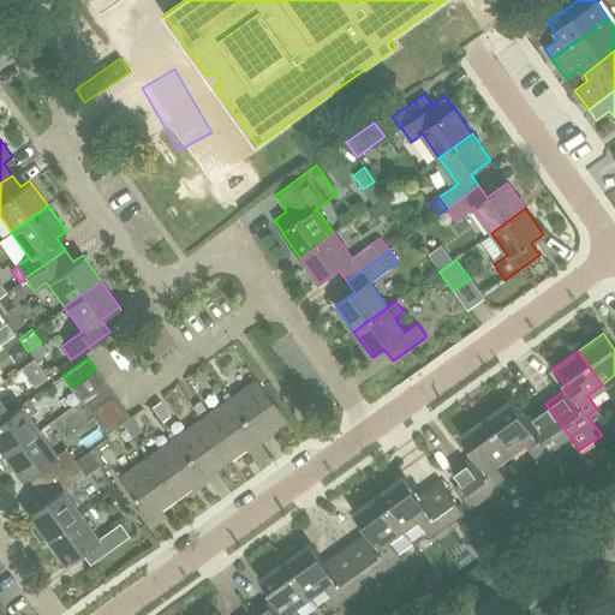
[(33,360),(21,369),(34,387),(46,378),(33,360)]
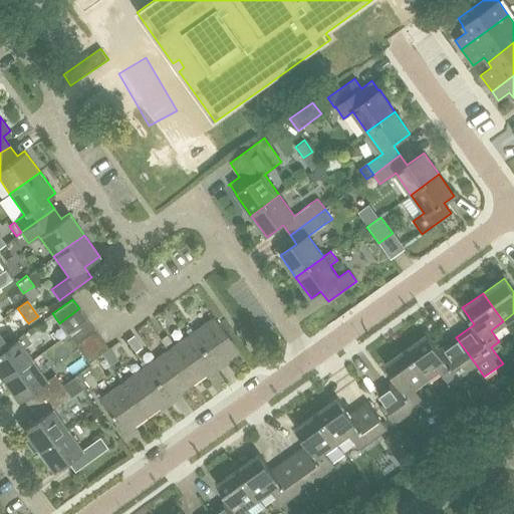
[(79,308),(59,323),(66,333),(86,318),(79,308)]
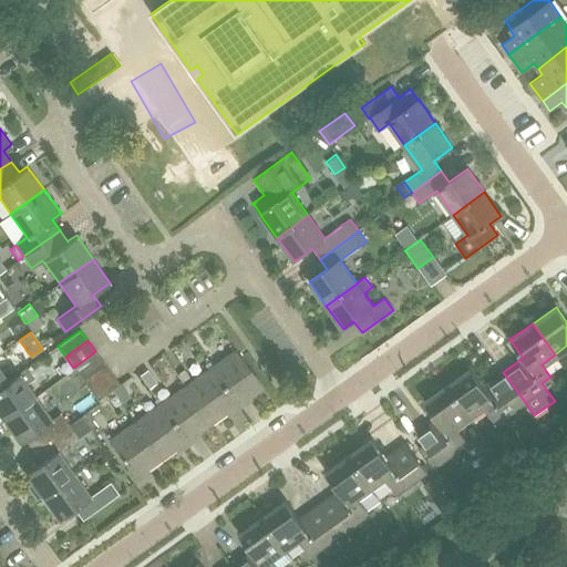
[(225,366),(214,373),(239,408),(250,400),(248,397),(263,387),(236,349),(220,360),(225,366)]
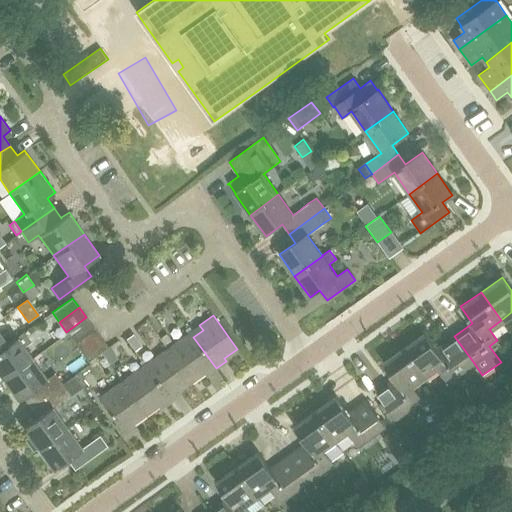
[(86,317),(66,332),(67,333),(73,342),(94,327),(86,317)]
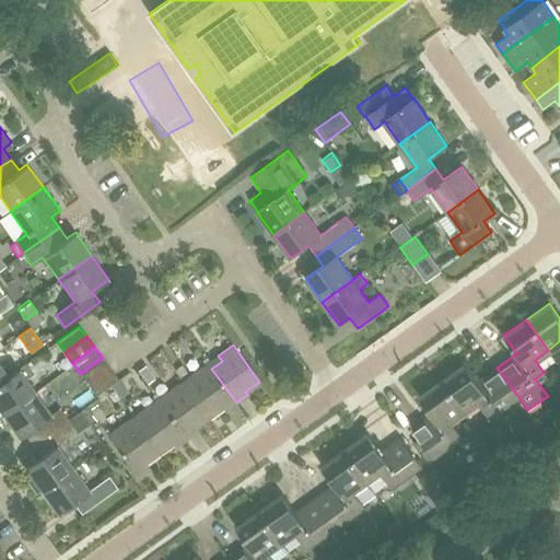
[(103,358),(80,374),(88,385),(111,369),(103,358)]
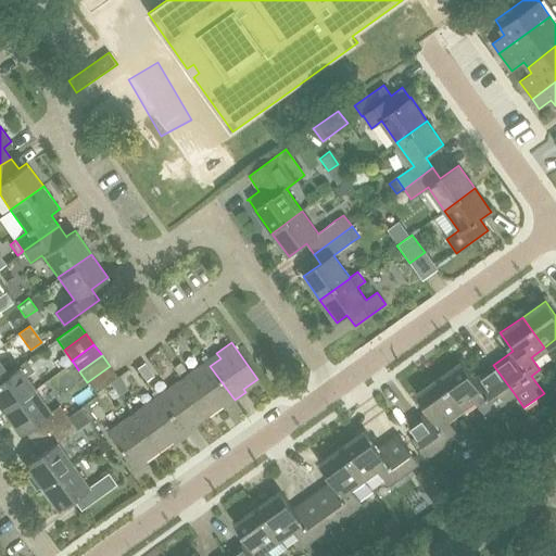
[(9,373),(0,378),(0,408),(2,413),(35,389),(26,376),(33,371),(25,361),(19,365),(13,369),(8,373),(9,373)]
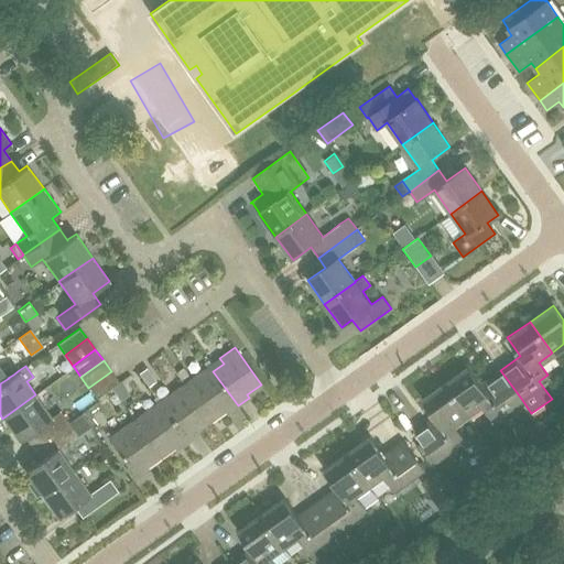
[(0,366),(0,383),(9,378),(8,378),(13,375),(8,367),(2,370),(0,366)]
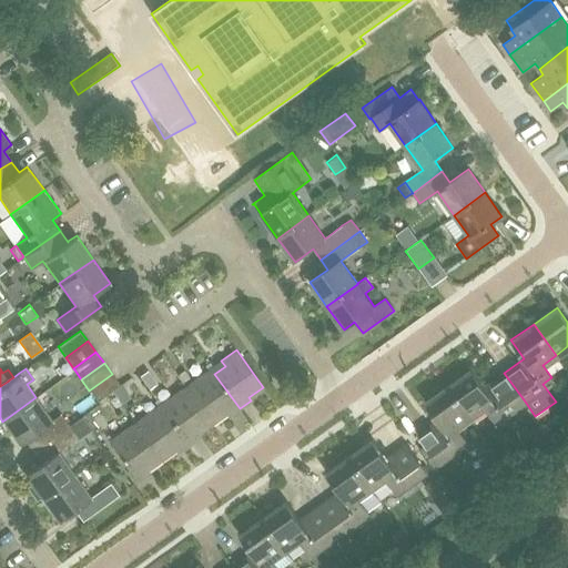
[(472,368),(447,385),(469,416),(484,406),(493,419),(500,413),(505,418),(526,403),(504,373),(485,387),(472,368)]
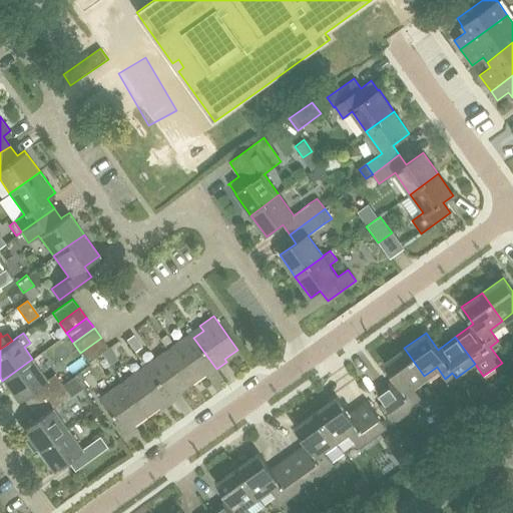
[(141,347),(133,335),(126,340),(134,351),(141,347)]
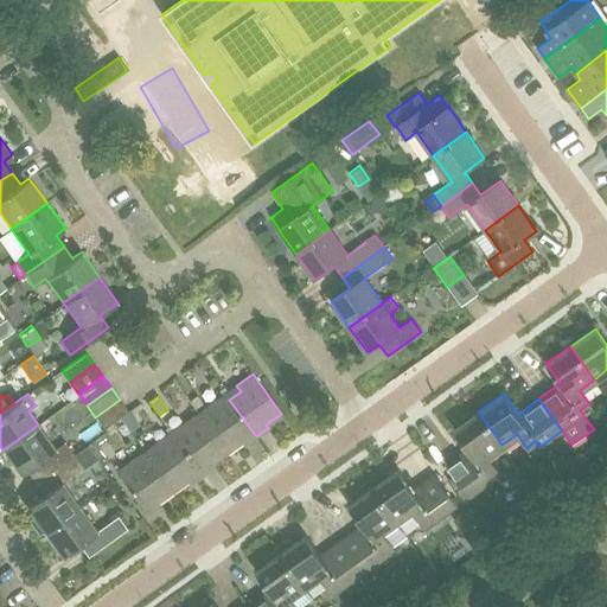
[(197,396),(190,401),(196,408),(202,403),(197,396)]
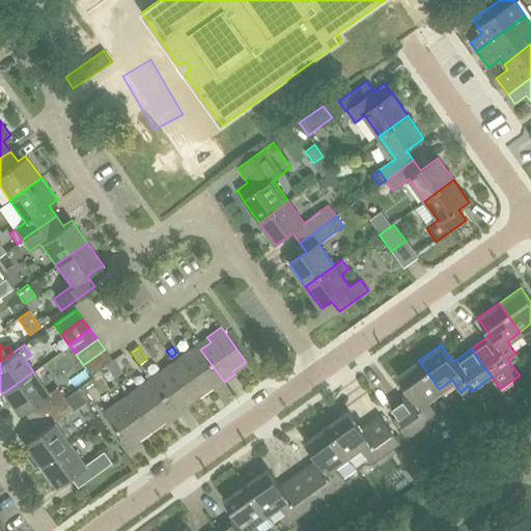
[(105,350),(83,365),(90,374),(103,365),(111,359),(105,350)]
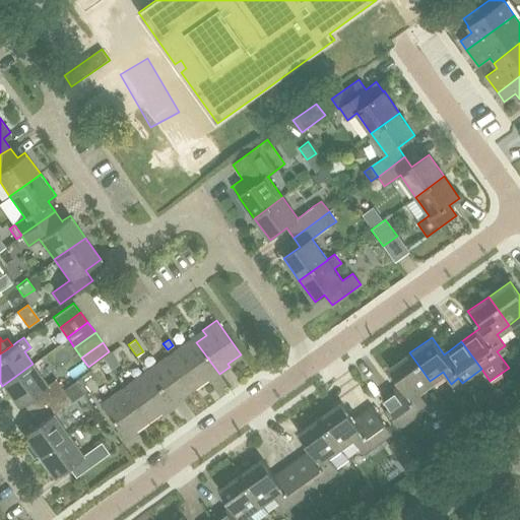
[(183,344),(170,353),(194,388),(206,379),(208,382),(219,374),(196,342),(186,349),(183,344)]
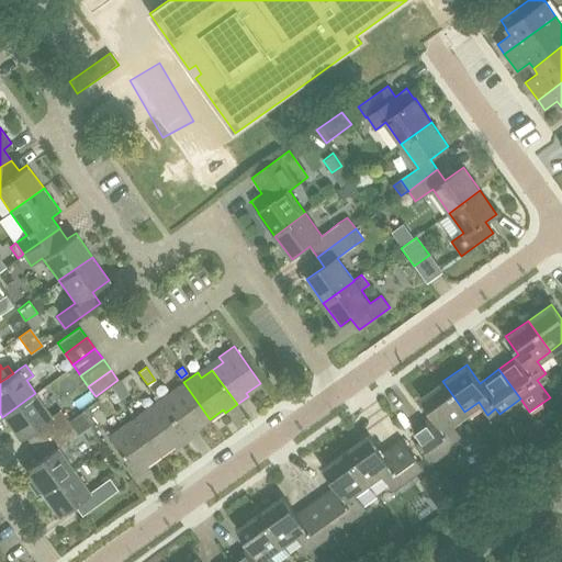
[(117,380),(109,386),(117,397),(126,391),(117,380)]
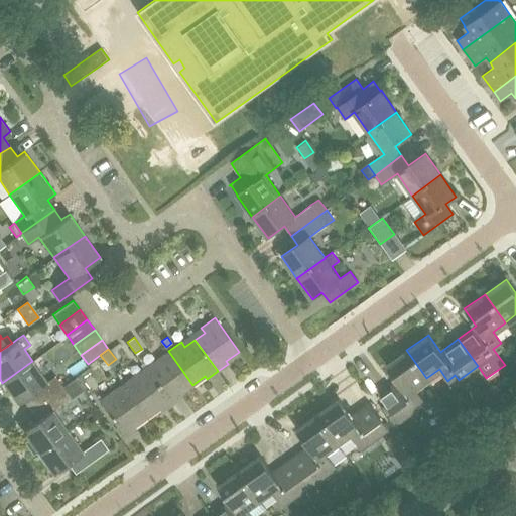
[(398,382),(379,395),(386,404),(380,409),(393,426),(418,408),(414,404),(422,398),(414,387),(426,378),(406,350),(386,365),(398,382)]
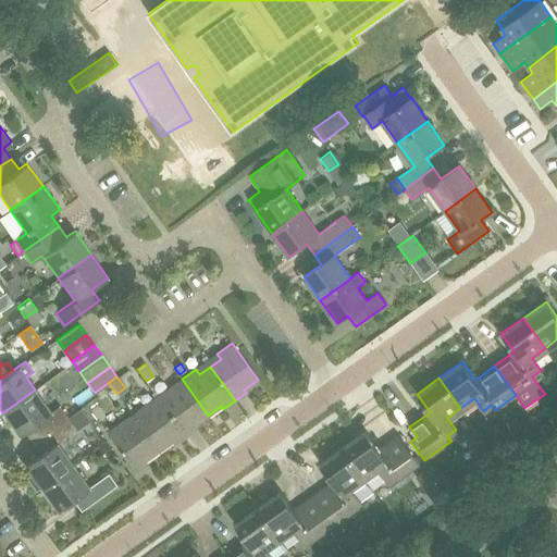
[(171,394),(160,401),(185,436),(196,428),(195,425),(208,416),(182,379),(168,388),(171,394)]
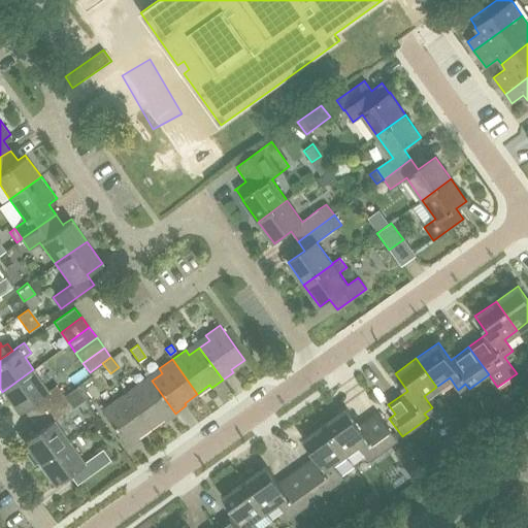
[(33,369),(2,392),(18,414),(23,409),(30,420),(64,395),(56,385),(48,390),(33,369)]
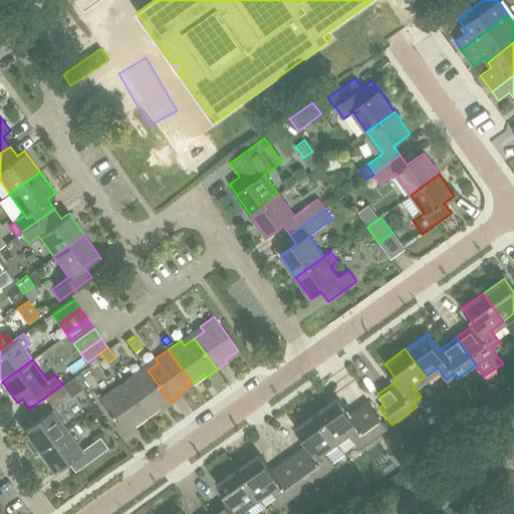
[(135,372),(121,382),(146,416),(159,407),(161,410),(171,403),(148,370),(139,377),(135,372)]
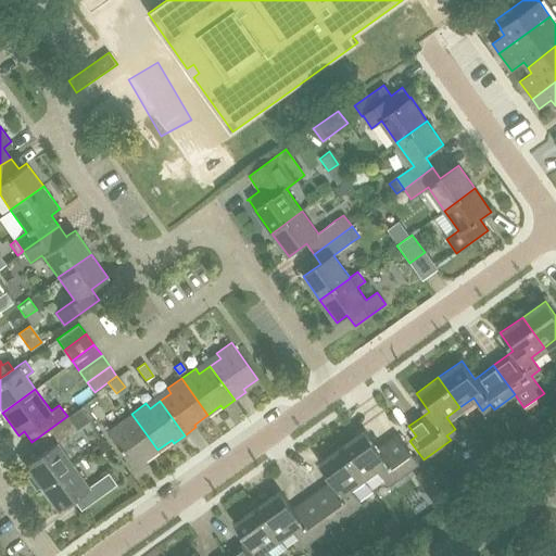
[(121,429),(110,437),(135,471),(147,463),(144,459),(158,450),(131,414),(117,424),(121,429)]
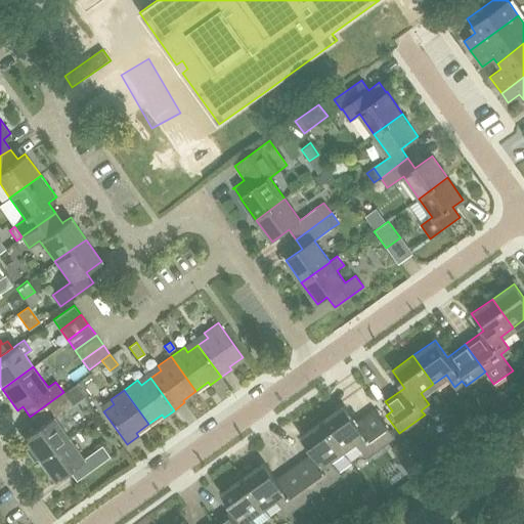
[(37,426),(22,437),(28,446),(24,448),(33,462),(37,459),(37,460),(69,437),(53,416),(71,403),(63,392),(30,417),(37,426)]
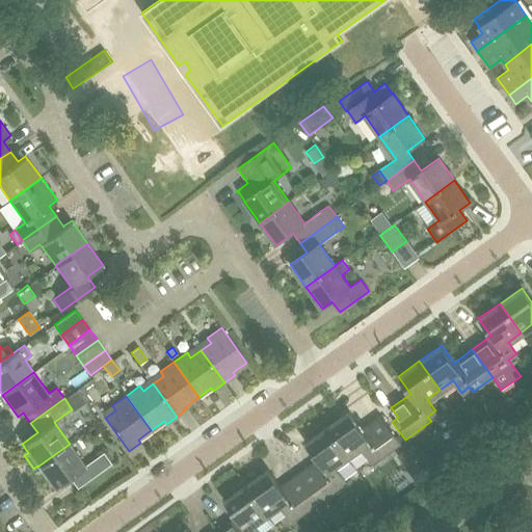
[(525,402),(514,408),(519,414),(528,407),(525,402)]
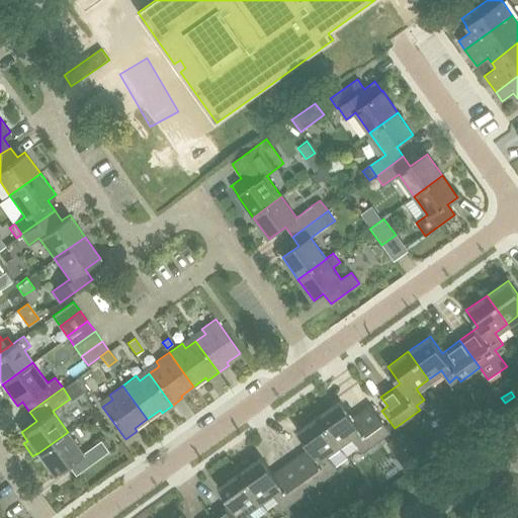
[(496,401),(487,408),(490,412),(499,405),(496,401)]
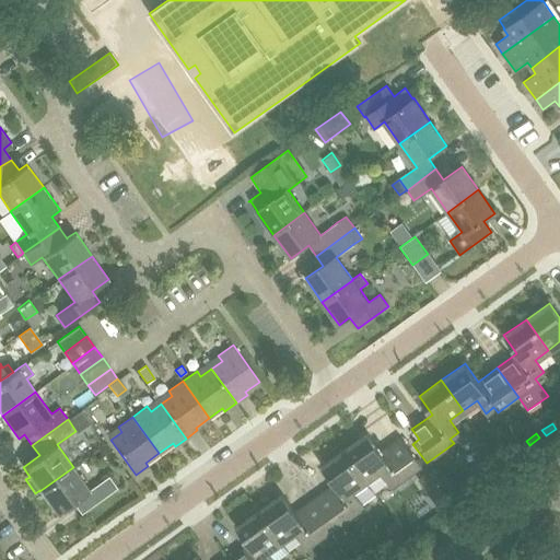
[(368,434),(343,451),(365,481),(380,471),(388,483),(397,477),(400,482),(422,467),(401,439),(381,452),(368,434)]
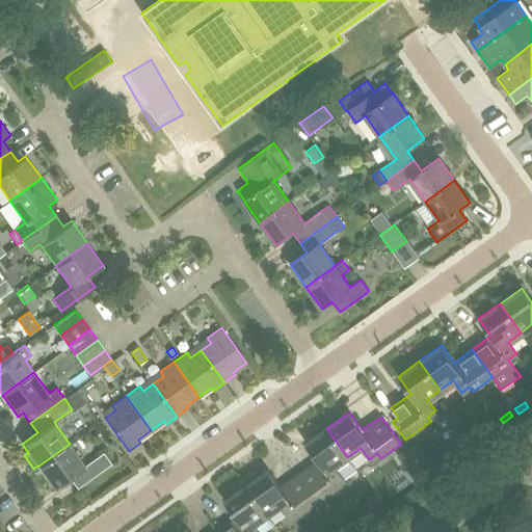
[(318,460),(298,475),(318,502),(339,487),(336,483),(344,478),(336,466),(347,457),(326,428),(306,443),(318,460)]
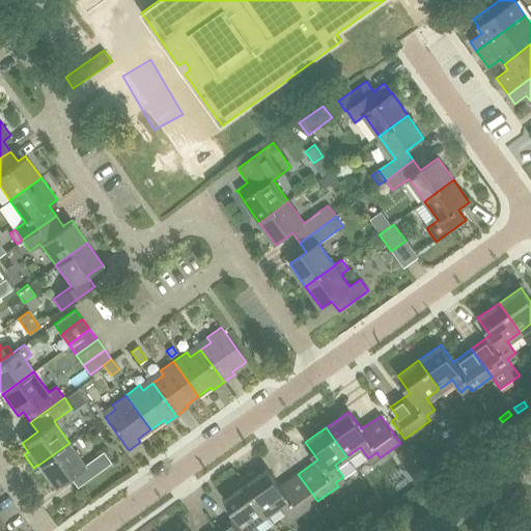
[(70,443),(37,466),(54,487),(70,476),(77,486),(111,463),(103,451),(85,464),(70,443)]
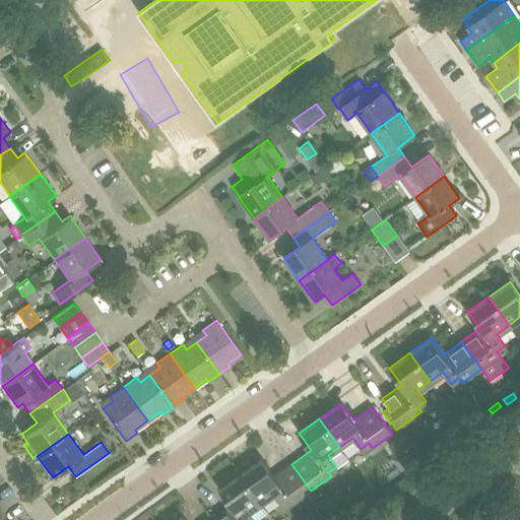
[(401,436),(389,445),(396,455),(408,447),(401,436)]
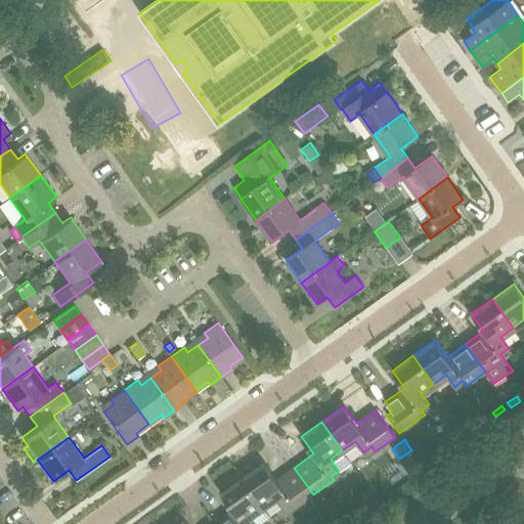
[(264,463),(242,478),(262,507),(275,497),(284,510),(292,504),(295,508),(313,494),(294,468),(276,480),(264,463)]
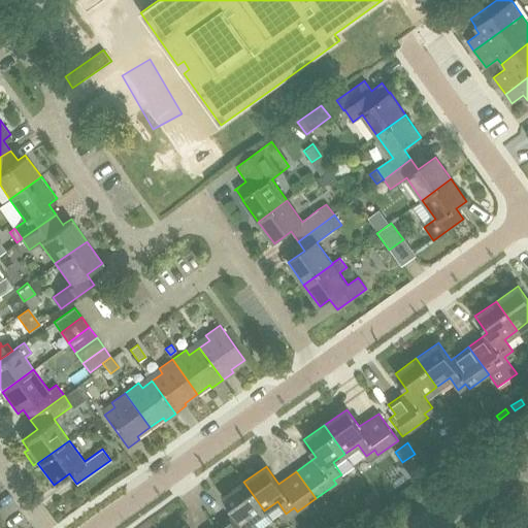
[(235,515),(216,527),(258,527),(252,520),(264,510),(243,482),(222,497),(235,515)]
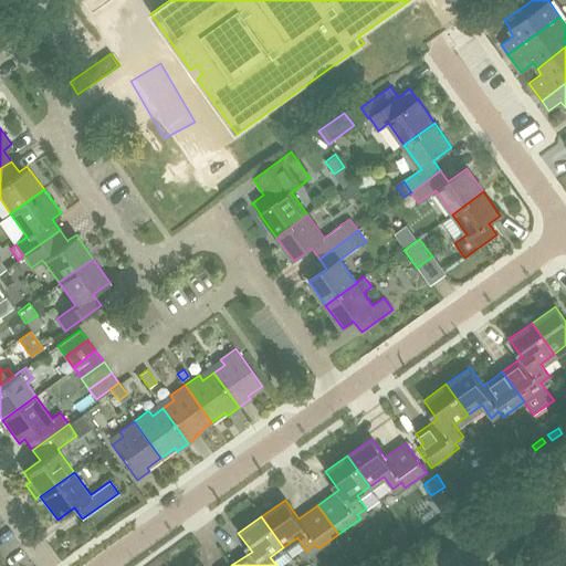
[(373,549),(362,557),(368,565),(379,559),(373,549)]
